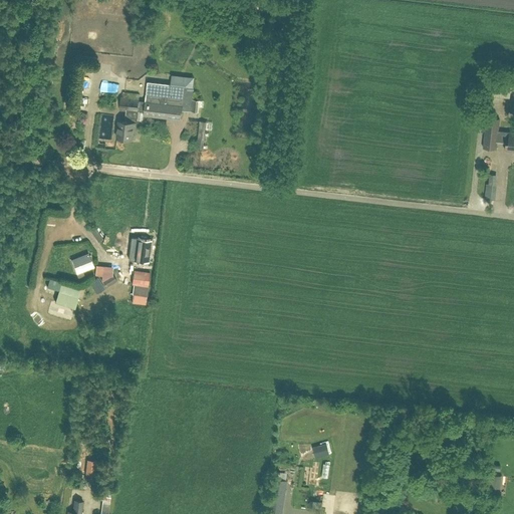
[(509,98),(511,87),(512,75),(494,73),(492,96),(501,97),(509,98)]
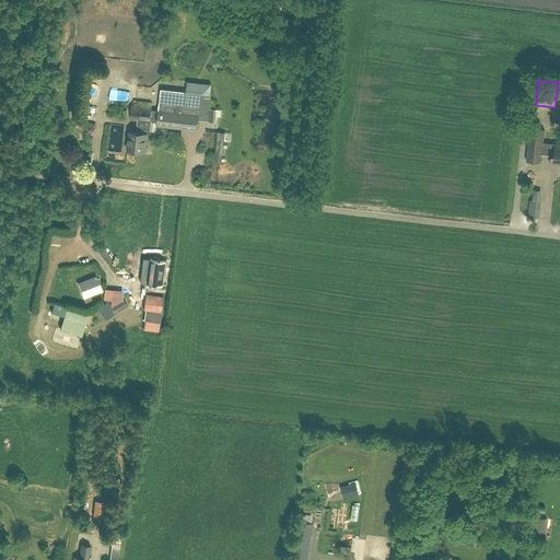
[(198,120),(201,94),(161,89),(156,126),(197,130),(198,120)]
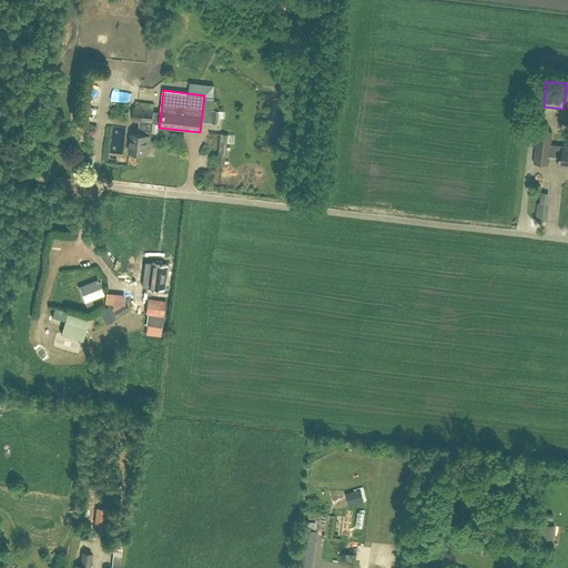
[(151,134),(152,122),(153,110),(133,108),(132,121),(142,122),(141,134),(131,133),(129,152),(146,154),(148,144),(150,144),(151,134)]
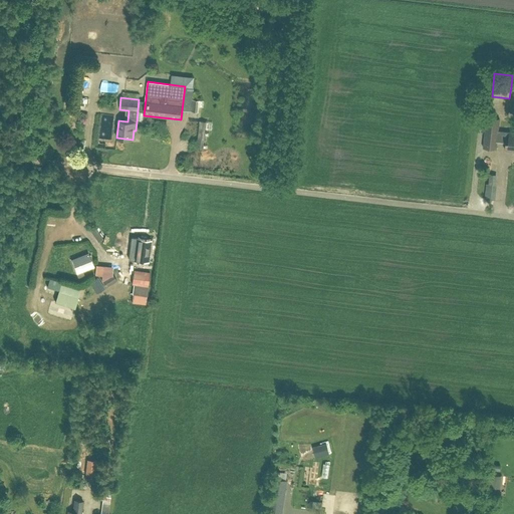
[(513,132),(498,131),(499,118),(486,117),(483,148),(496,149),(497,142),(506,143),(505,150),(513,151),(513,132)]
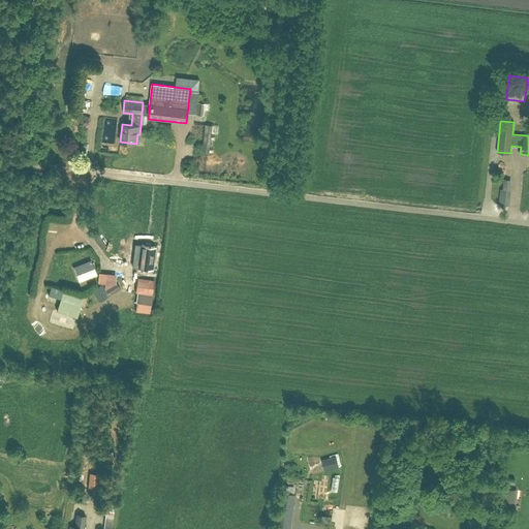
[(500,190),(510,191),(511,179),(501,178),(500,190)]
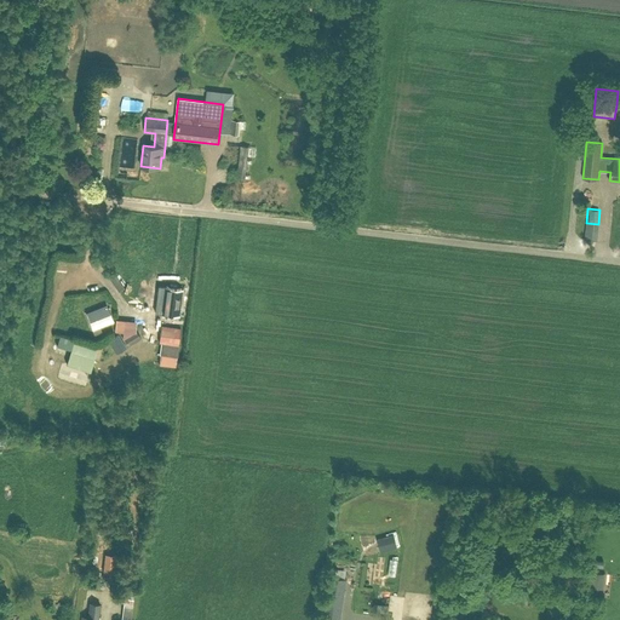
[(158,286),(154,314),(179,316),(183,290),(158,286)]
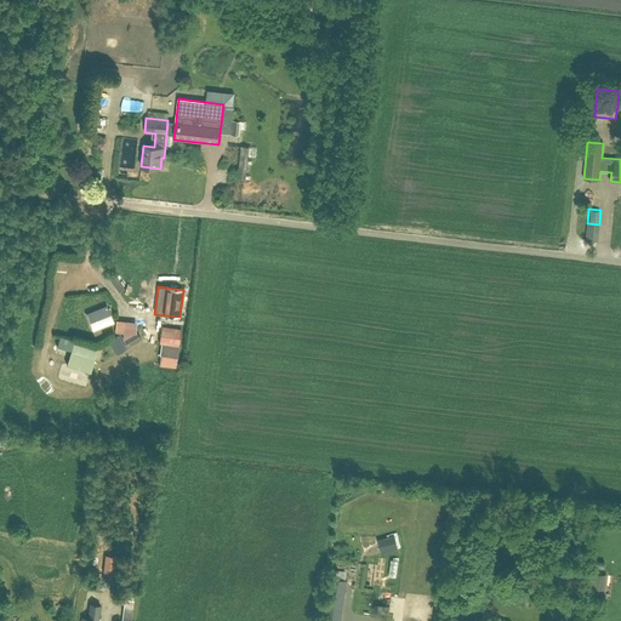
[(109,314),(89,323),(91,330),(112,323),(109,314)]
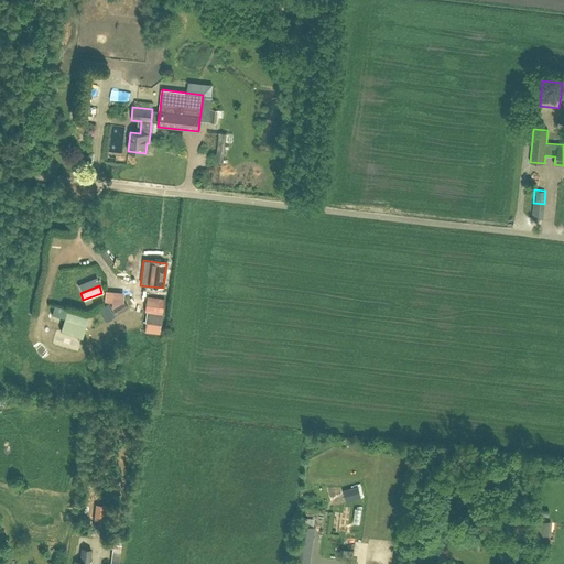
[(120,295),(120,286),(109,286),(109,296),(120,295)]
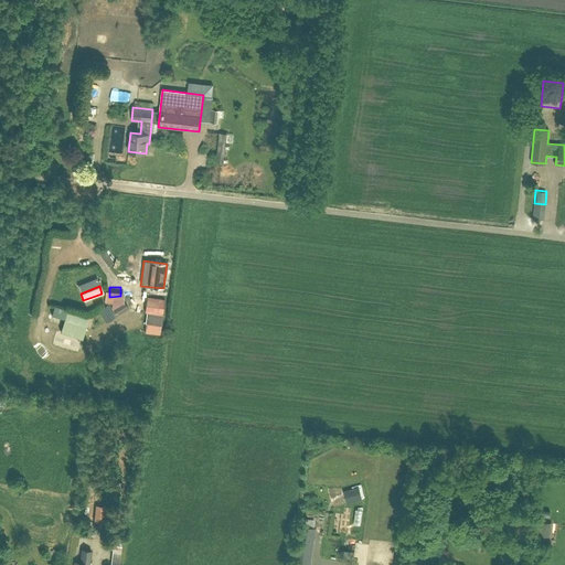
[(146,312),(148,312),(146,323),(145,331),(159,333),(160,326),(161,326),(161,320),(162,313),(164,299),(147,297),(144,311),(146,312)]
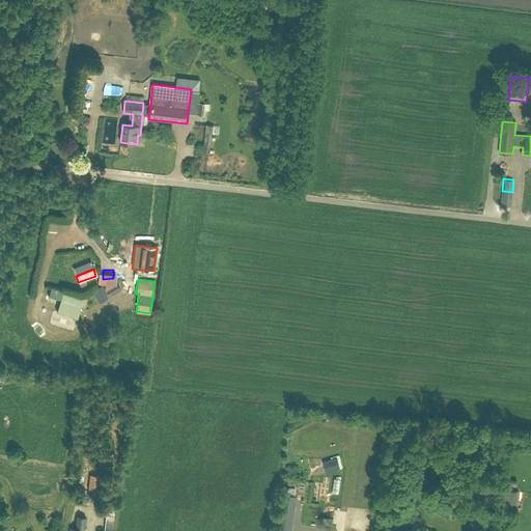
[(117,284),(116,284),(106,290),(109,297),(120,290),(117,284)]
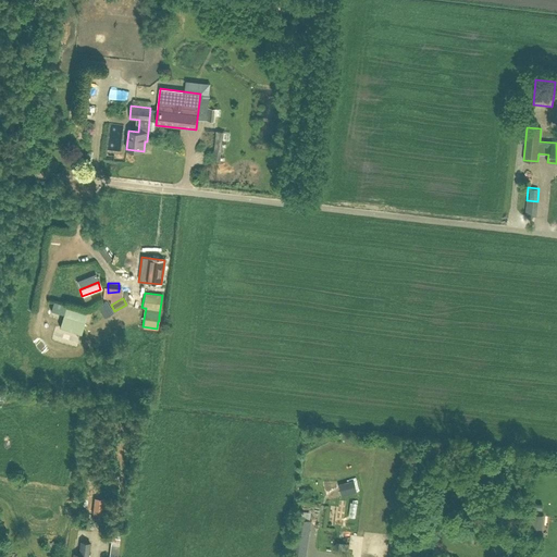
[(104,318),(113,312),(106,300),(97,307),(104,318)]
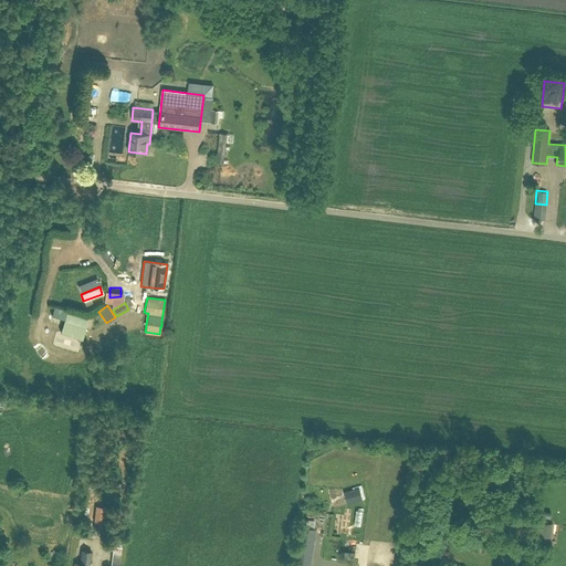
[(76,341),(82,322),(61,315),(58,328),(63,329),(61,336),(76,341)]
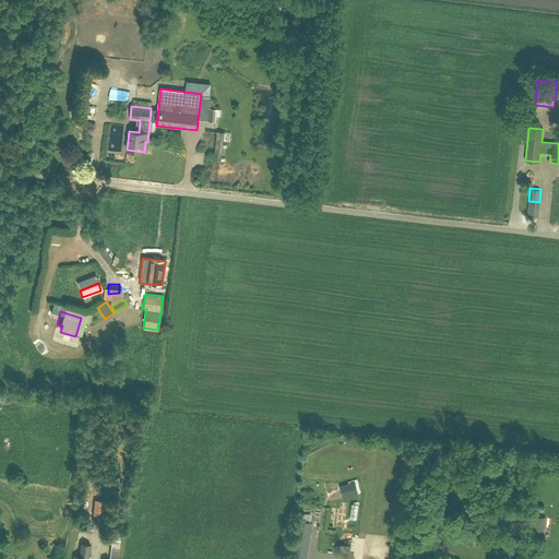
[(355,483),(346,485),(349,496),(358,494),(355,483)]
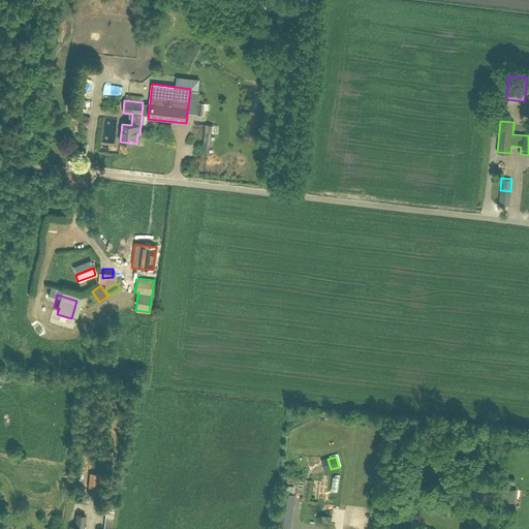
[(97,489),(98,474),(89,473),(87,488),(97,489)]
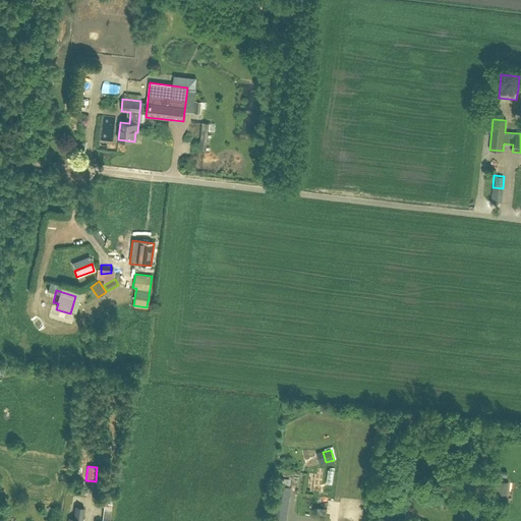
[(498,481),(497,493),(505,494),(506,482),(498,481)]
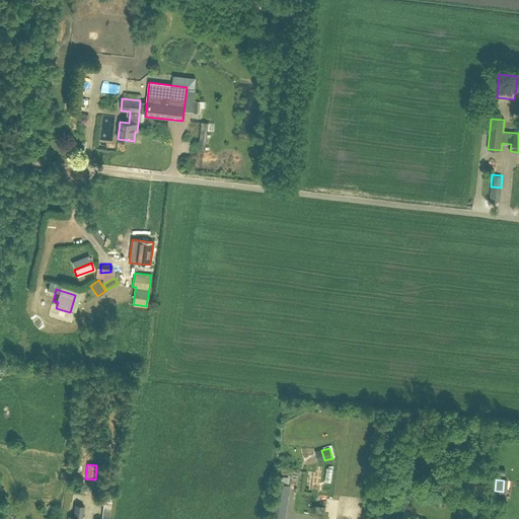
[(94,504),(99,504),(102,504),(101,518),(108,518),(109,518),(112,505),(110,505),(112,497),(95,495),(94,504)]
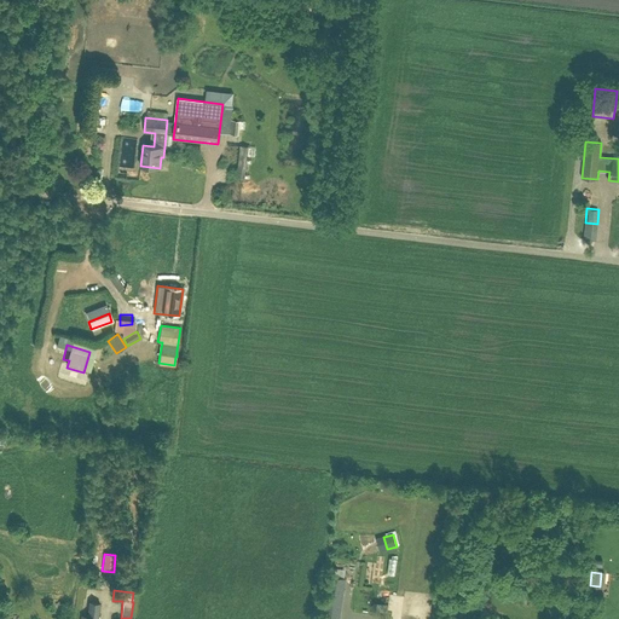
[(98,617),(100,602),(90,601),(87,617),(81,615),(80,618),(98,618),(99,618),(98,617)]
